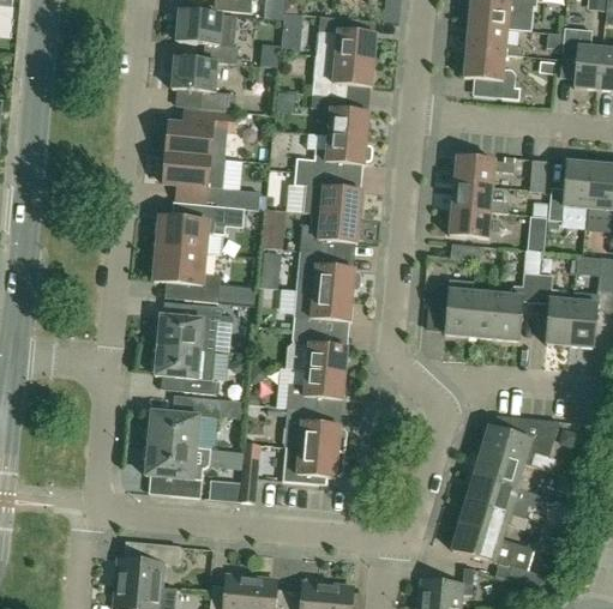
[(221,0),(221,8),(250,12),(251,0),(221,0)]
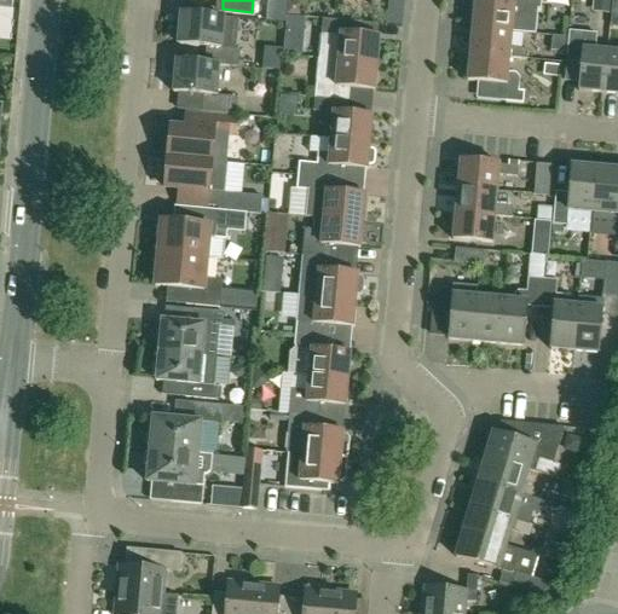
[(471,24),(510,28),(512,13),(517,15),(525,7),(525,5),(539,6),(539,0),(501,0),(501,1),(491,0),(473,0),(471,24)]
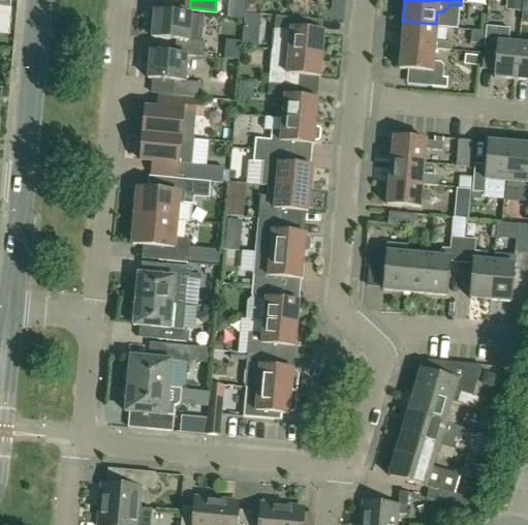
[(330,4),(329,17),(342,19),(343,5),(330,4)]
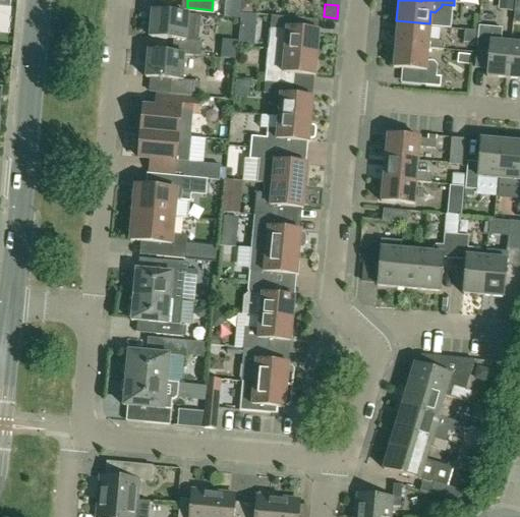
[(183,52),(199,53),(200,39),(197,38),(199,12),(151,8),(148,35),(172,37),(171,50),(171,51),(183,52)]
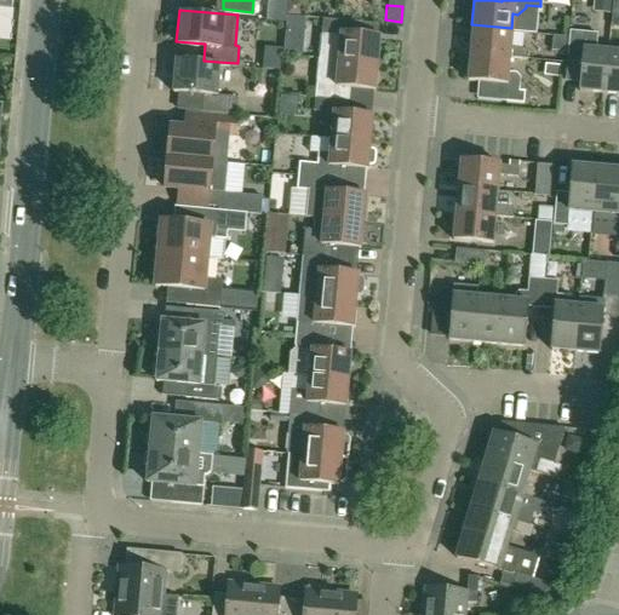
[(284,26),(303,27),(304,15),(285,13),(284,26)]
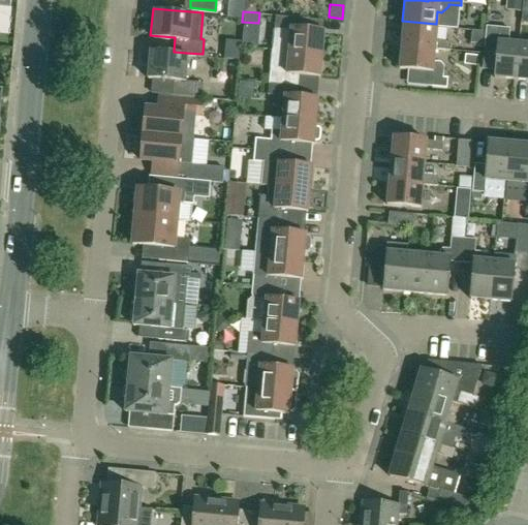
[(274,12),(271,47),(321,51),(323,29),(298,26),(299,16),(274,12)]
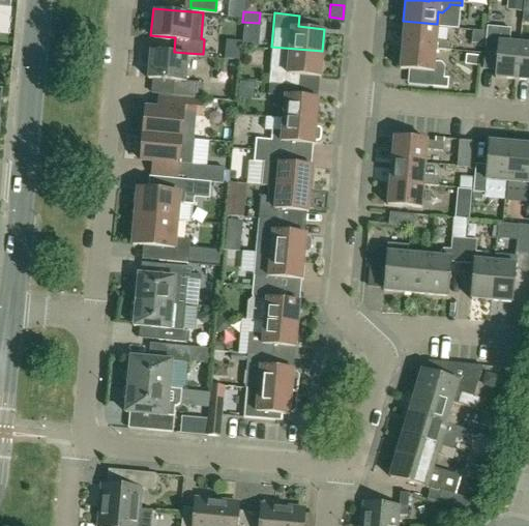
[(403,21),(401,44),(429,46),(435,47),(449,48),(450,39),(436,37),(437,24),(403,21)]
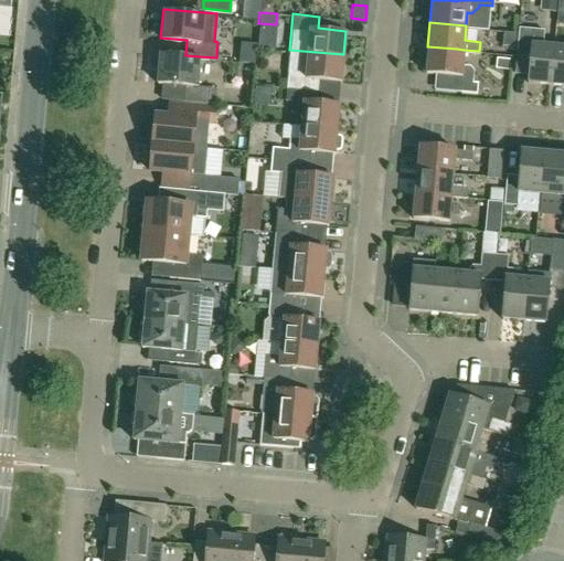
[(518,24),(518,31),(515,48),(530,49),(527,80),(550,82),(553,43),(542,42),(543,27),(518,24)]
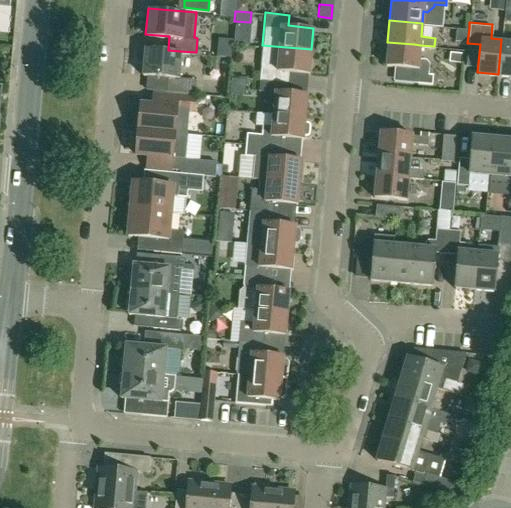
[(455,39),(466,40),(468,28),(456,27),(455,39)]
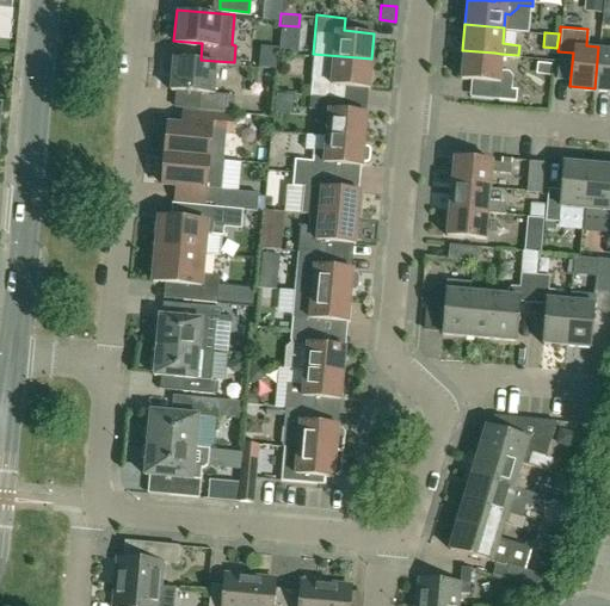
[(609,47),(598,47),(595,88),(609,90),(609,47)]
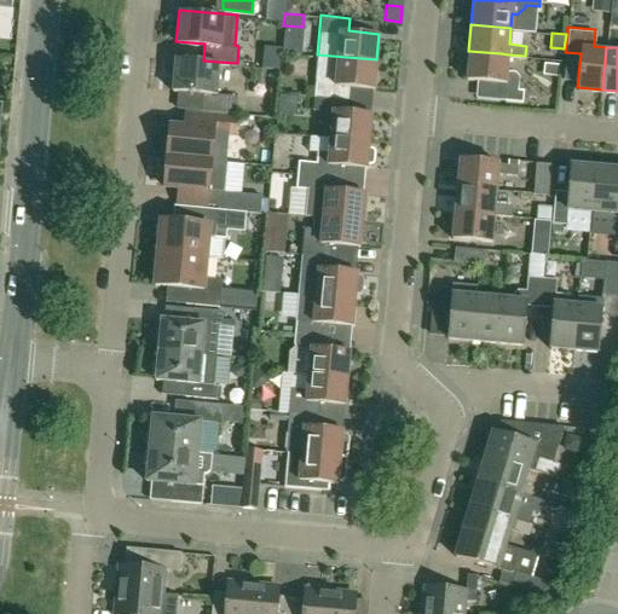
[(508,54),(501,53),(468,51),(466,76),(504,80),(504,86),(506,86),(504,97),(504,98),(521,99),(523,87),(518,87),(519,74),(514,69),(507,68),(508,54)]
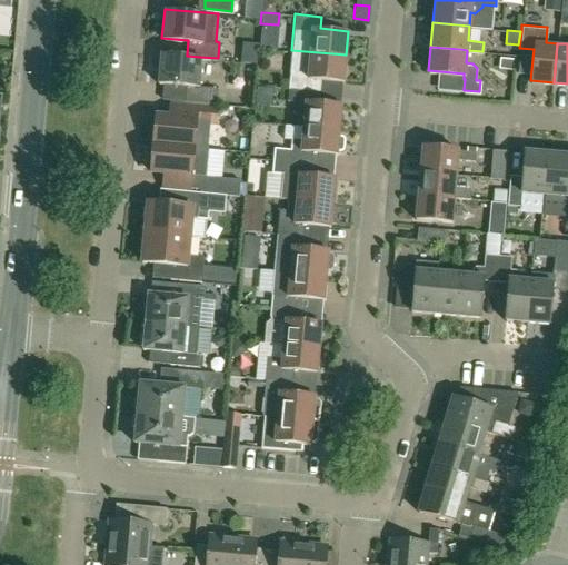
[(289,72),(288,87),(319,89),(320,78),(344,79),(346,55),(291,50),(289,72)]
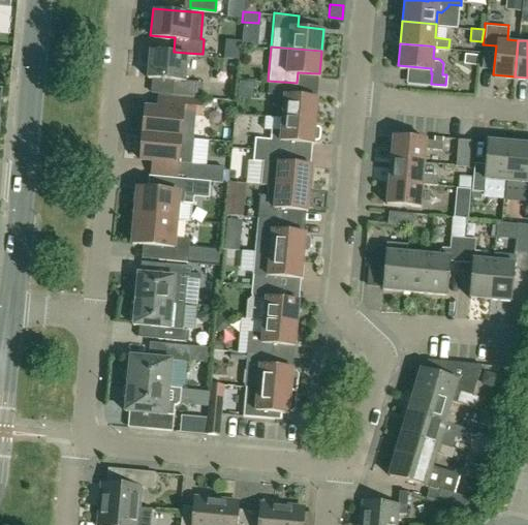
[(194,94),(196,80),(184,79),(186,53),(174,52),(174,51),(149,49),(147,75),(172,78),(169,92),(194,94)]
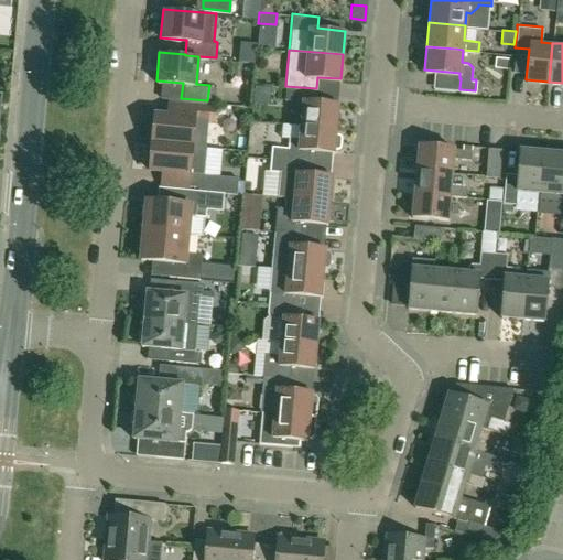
[(300,124),(336,127),(338,103),(315,100),(316,88),(285,86),(284,98),(291,98),(290,110),(301,111),(300,124)]
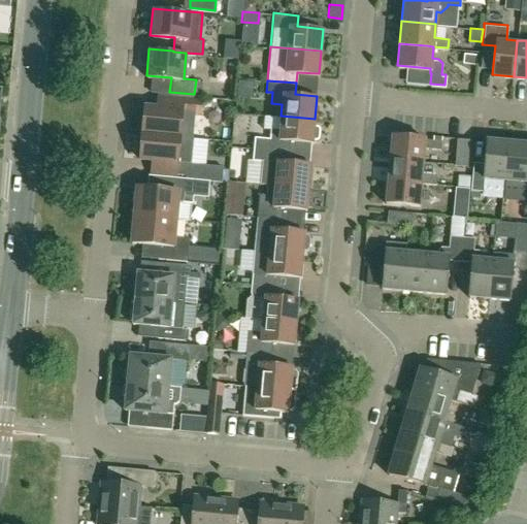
[(143,105),(141,131),(179,134),(180,121),(193,122),(194,111),(200,111),(201,98),(156,94),(155,106),(143,105)]
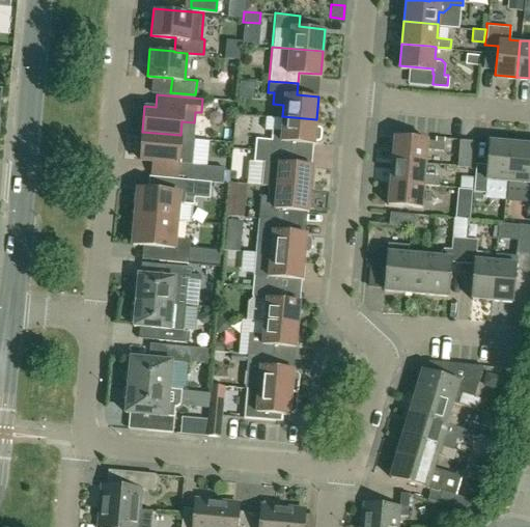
[(255,134),(257,115),(244,114),(243,133),(255,134)]
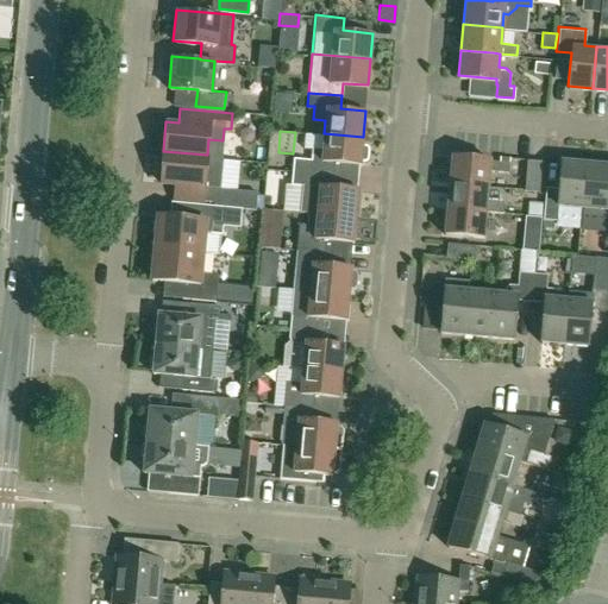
[(293,156),(292,169),(334,172),(336,161),(361,163),(361,158),(364,158),(367,157),(368,146),(365,144),(362,143),(363,137),(324,133),(323,148),(312,148),(311,157),(293,156)]
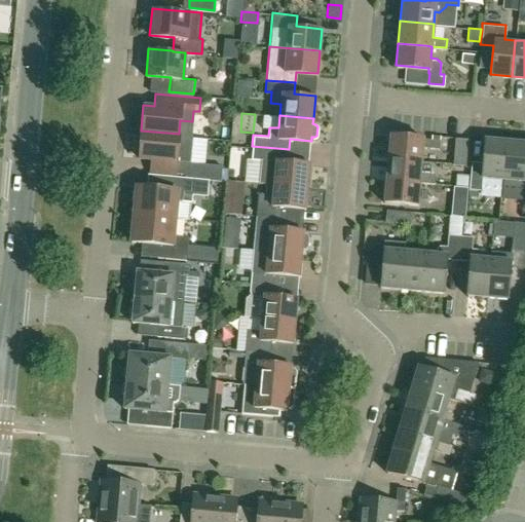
[(139,156),(150,157),(148,170),(184,173),(184,176),(193,177),(220,179),(221,163),(185,160),(186,152),(178,151),(179,134),(141,131),(139,156)]
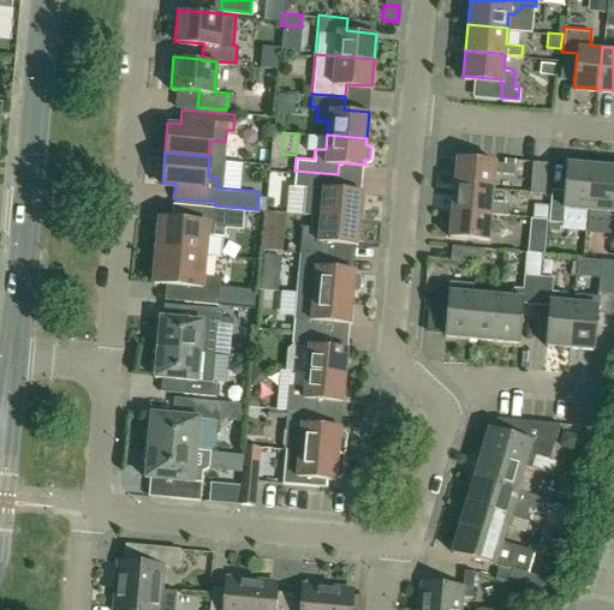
[(453,183),(493,186),(494,171),(513,172),(514,162),(495,160),(455,156),(453,183)]
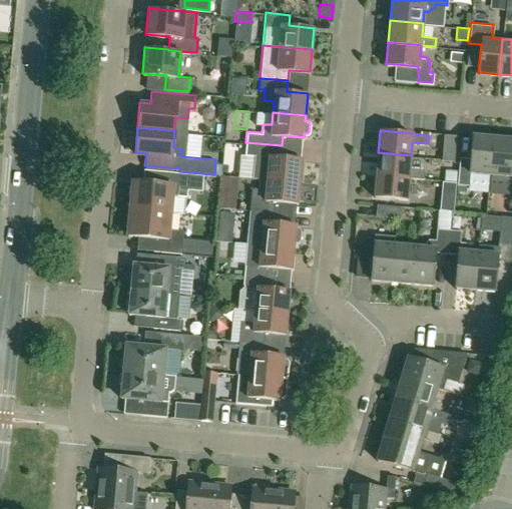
[(429,148),(462,156),(466,138),(434,131),(429,148)]
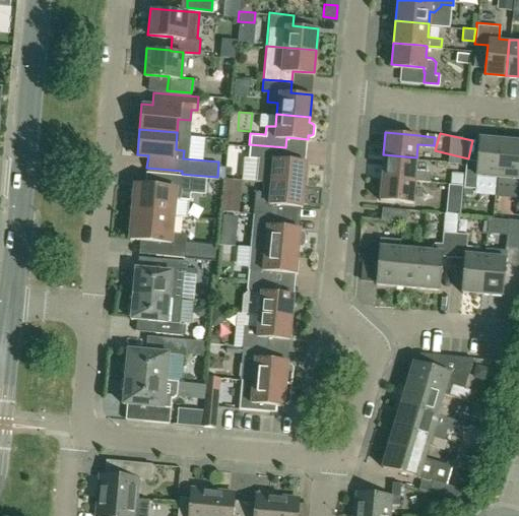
[(496,175),(499,137),(478,136),(476,159),(472,163),(465,163),(463,185),(475,186),(476,174),(496,175)]
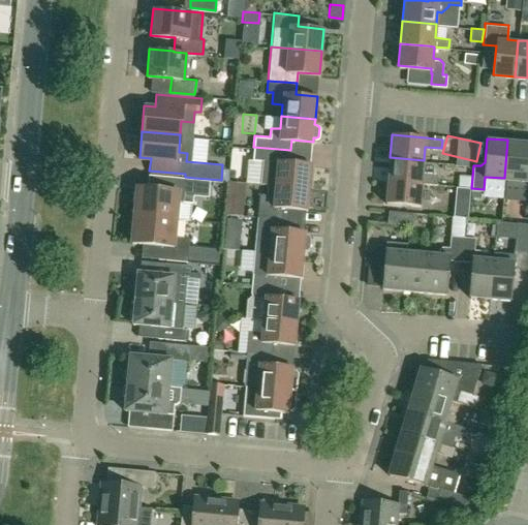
[(527,142),(507,140),(504,178),(527,180),(527,166),(527,142)]
